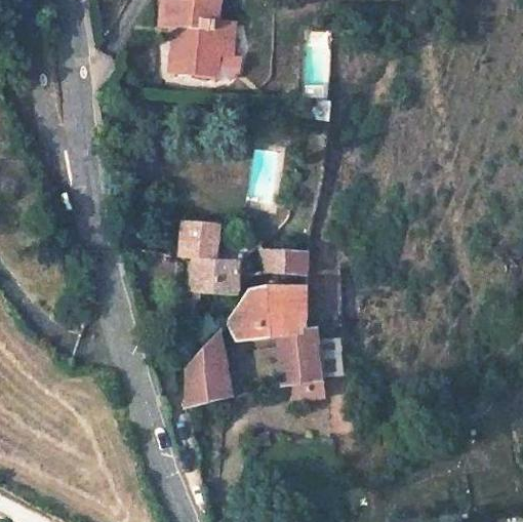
[(164,0),(162,25),(180,26),(189,27),(188,39),(179,39),(176,38),(173,71),(215,75),(216,54),(231,56),(234,21),(218,18),(219,0),(164,0)]
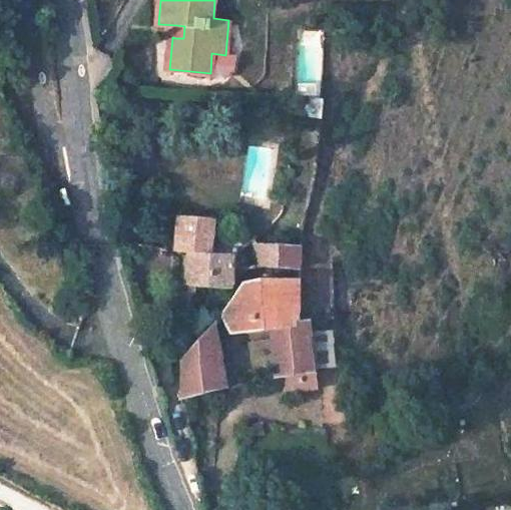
[(184,26),(176,25),(175,38),(183,38),(184,26)]
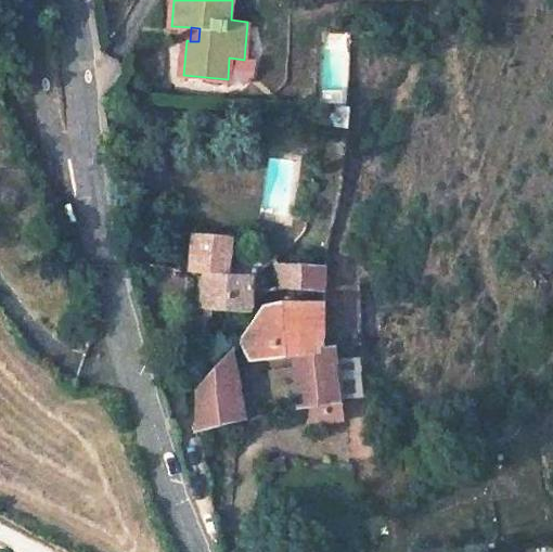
[(229,58),(228,79),(244,80),(254,73),(255,61),(244,60),(229,58)]
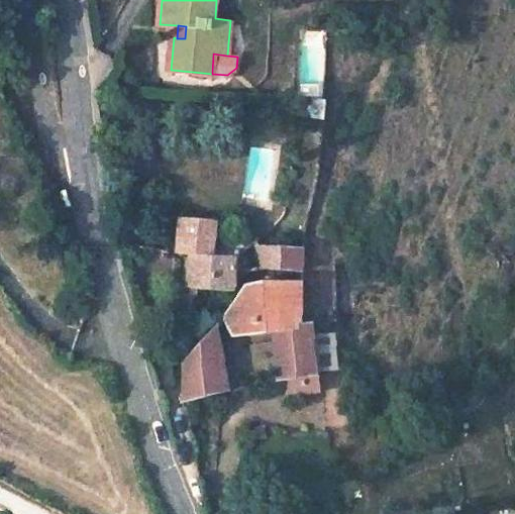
[(327,99),(312,98),(309,115),(325,117),(327,99)]
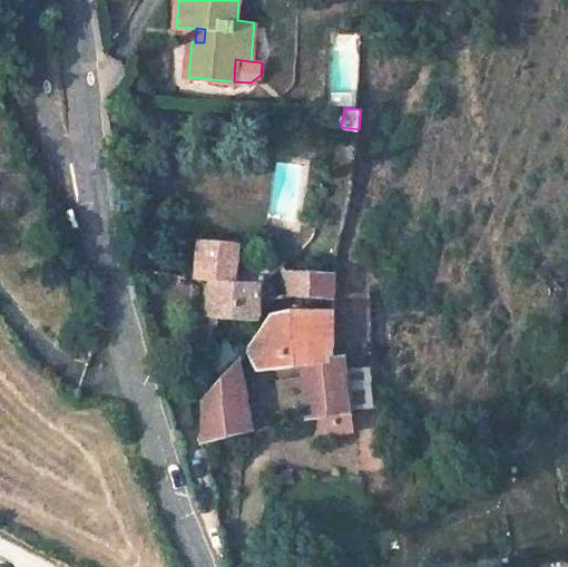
[(241,242),(201,237),(197,276),(212,277),(237,280),(241,242)]
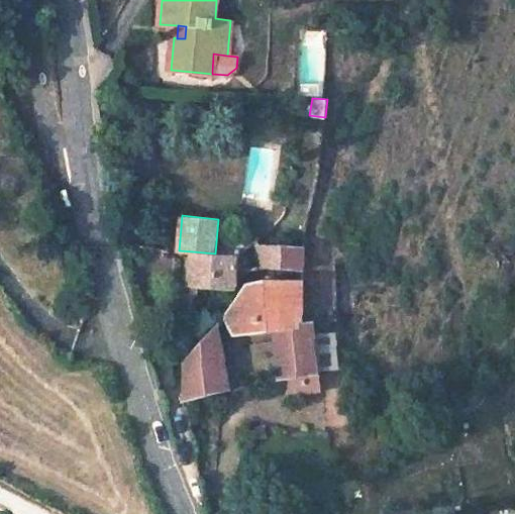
[(302,245),(258,242),(265,265),(302,269),(302,245)]
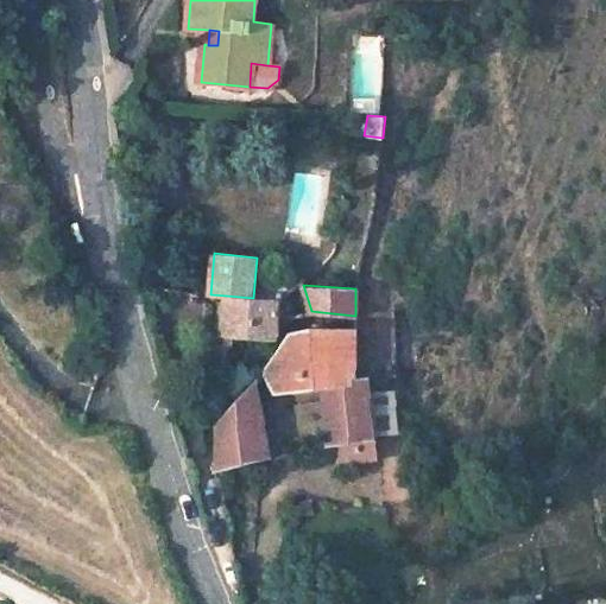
[(253,298),(226,296),(221,334),(277,339),(279,300),(253,298)]
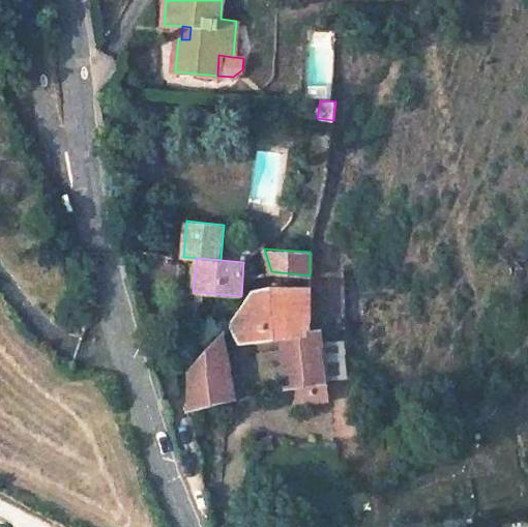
[(310,286),(253,289),(236,312),(240,342),(283,338),(287,387),(293,386),(296,404),(329,402),(325,383),(322,330),(309,331),(310,286)]
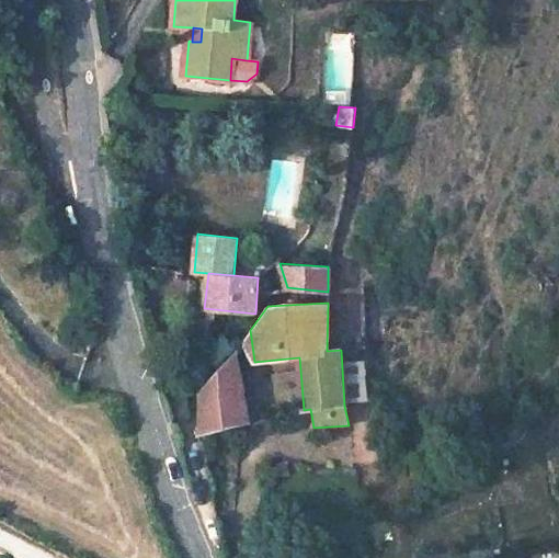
[(235,351),(201,390),(201,412),(244,401),(235,351)]
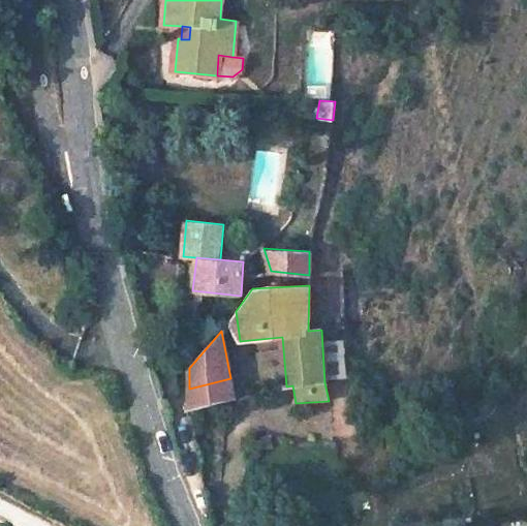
[(334,341),(337,377),(346,377),(344,340),(334,341)]
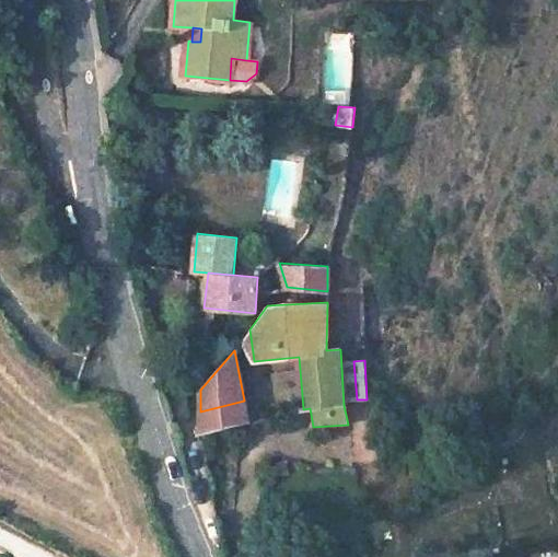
[(244,401),(200,412),(200,433),(247,421),(244,401)]
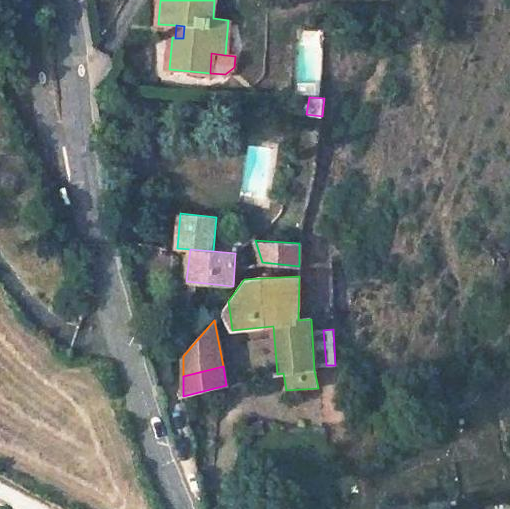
[(263,420),(248,423),(250,435),(255,433),(266,431),(263,420)]
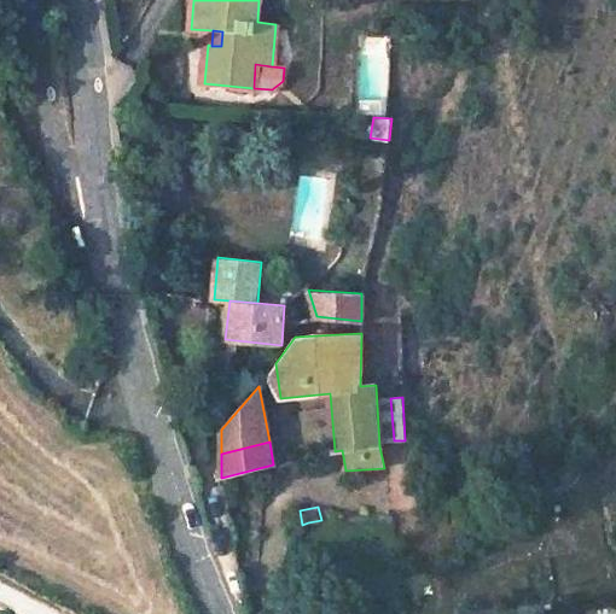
All buildings are outlined.
